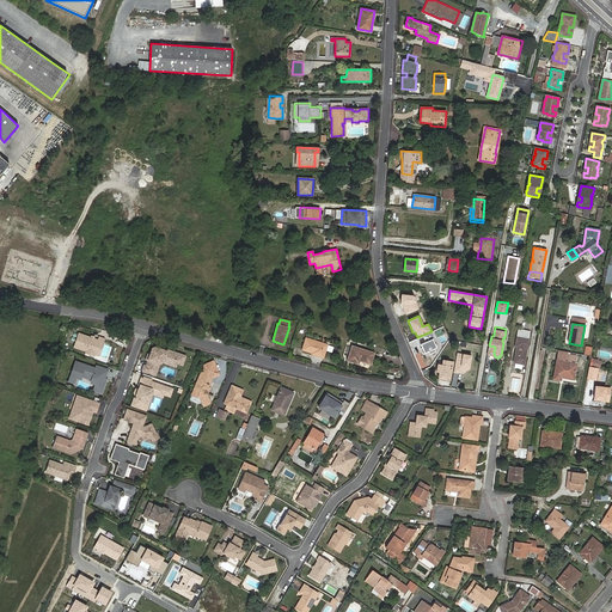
[(519,329),(515,347),(516,347),(514,362),(524,365),(528,340),(530,331),(519,329)]
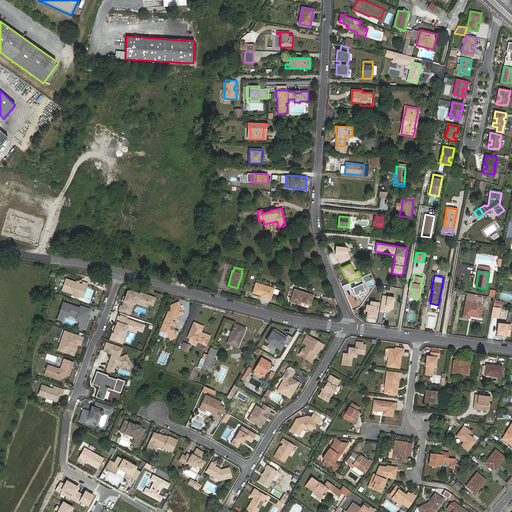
[(363,283),(361,277),(349,282),(347,283),(353,296),(364,291),(361,284),(363,283)]
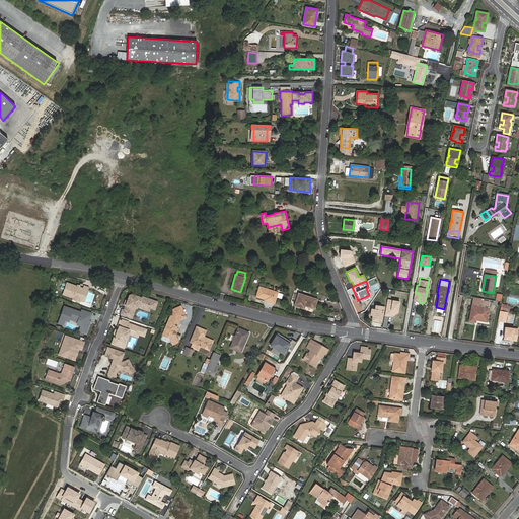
[(76,287),(66,283),(62,295),(73,298),(73,300),(75,301),(77,300),(83,302),(87,288),(83,287),(82,289),(79,288),(76,287)]
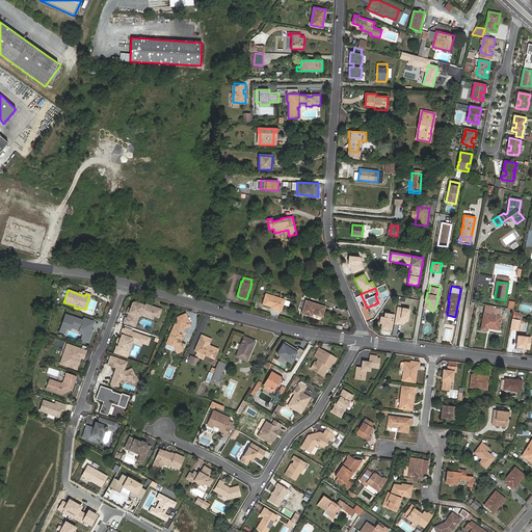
[(284,306),(286,300),(267,295),(264,304),(274,308),(274,309),(283,312),(284,306)]
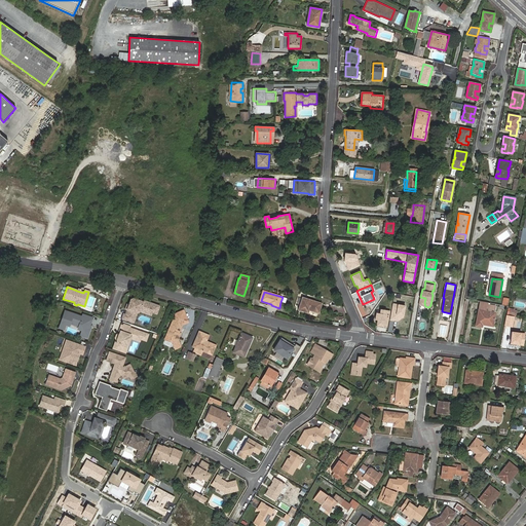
[(128,299),(121,318),(129,322),(135,308),(139,309),(139,308),(159,315),(161,308),(142,300),(141,302),(132,298),(128,299)]
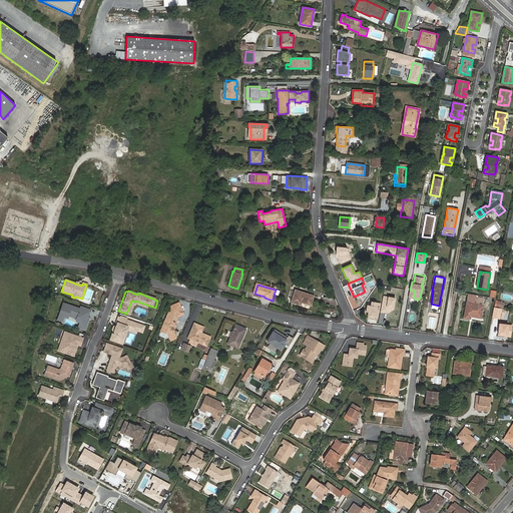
[(311,306),(313,297),(295,291),(291,302),(301,305),(301,303),(311,306)]
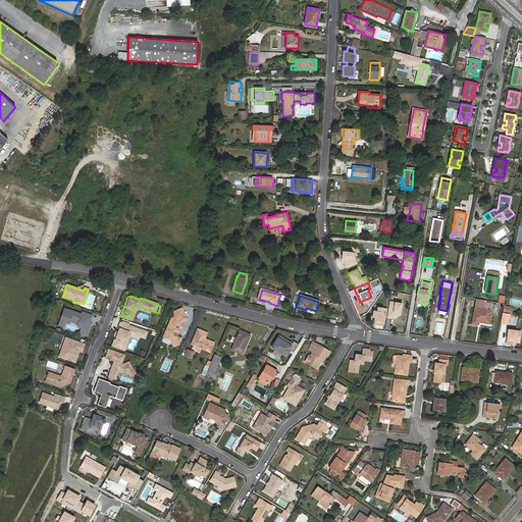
[(482,309),(483,301),(477,300),(472,323),(478,324),(479,322),(489,324),(491,310),(482,309)]
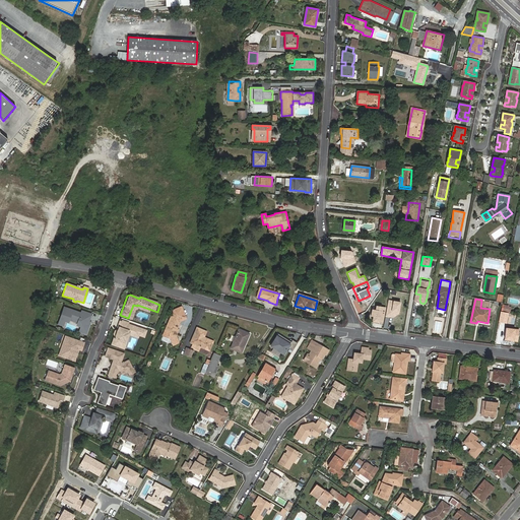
[(157,312),(137,305),(137,306),(133,305),(128,318),(130,318),(133,309),(136,308),(155,315),(157,312)]
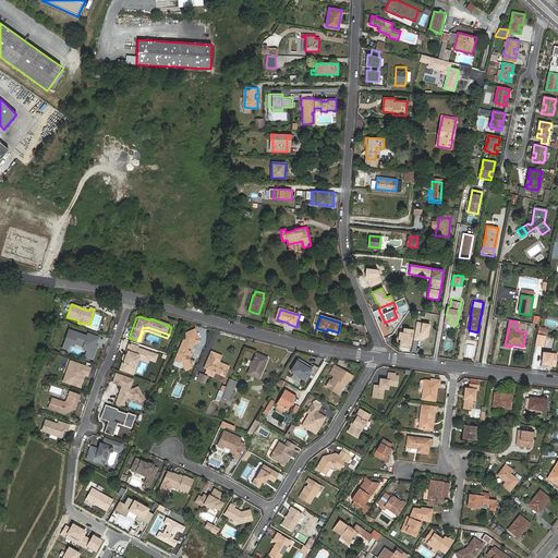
[(183,340),(178,350),(180,350),(178,354),(177,354),(173,360),(181,363),(184,372),(190,370),(190,367),(187,361),(190,358),(187,356),(189,353),(193,344),(199,341),(194,329),(186,332),(184,336),(185,336),(183,340)]
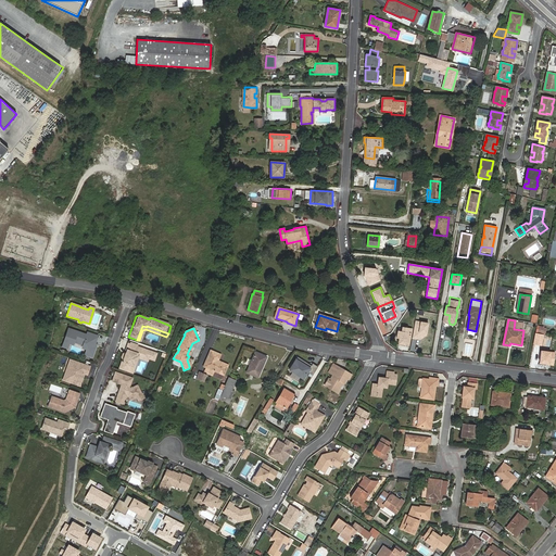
[(65,335),(62,346),(66,348),(68,343),(71,344),(73,343),(74,340),(83,343),(81,346),(83,349),(87,350),(86,354),(91,356),(95,348),(91,346),(92,344),(93,344),(97,337),(87,332),(86,336),(72,330),(70,337),(65,335)]
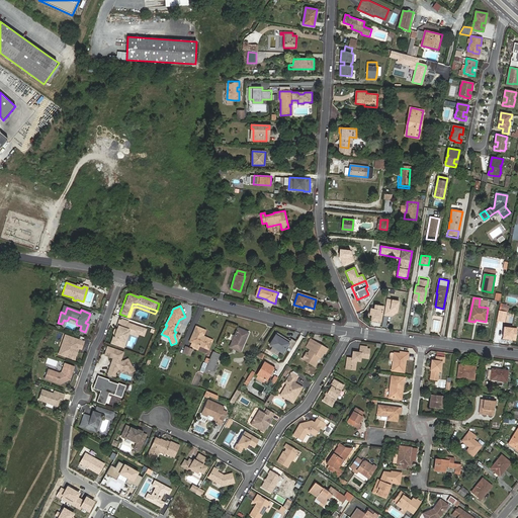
[(507,312),(499,311),(497,321),(504,322),(507,312)]
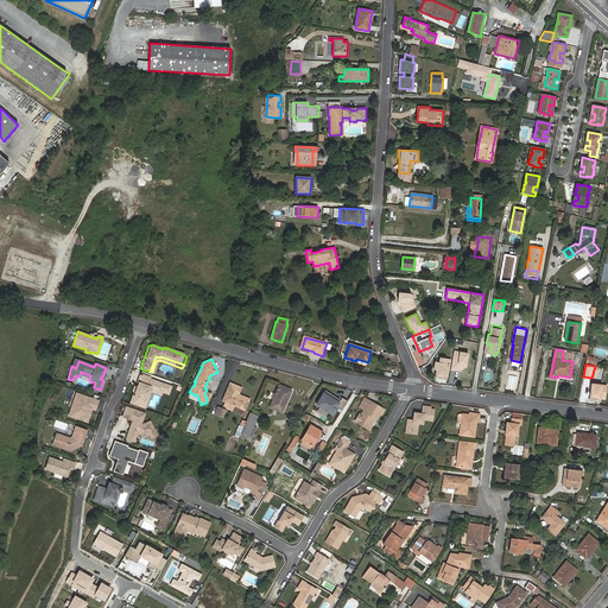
[(131,394),(128,401),(137,405),(139,398),(141,399),(146,388),(147,390),(149,388),(154,390),(154,388),(159,391),(165,393),(168,386),(147,378),(147,377),(141,374),(140,375),(138,375),(135,382),(137,382),(135,386),(134,392),(132,394),(131,394)]
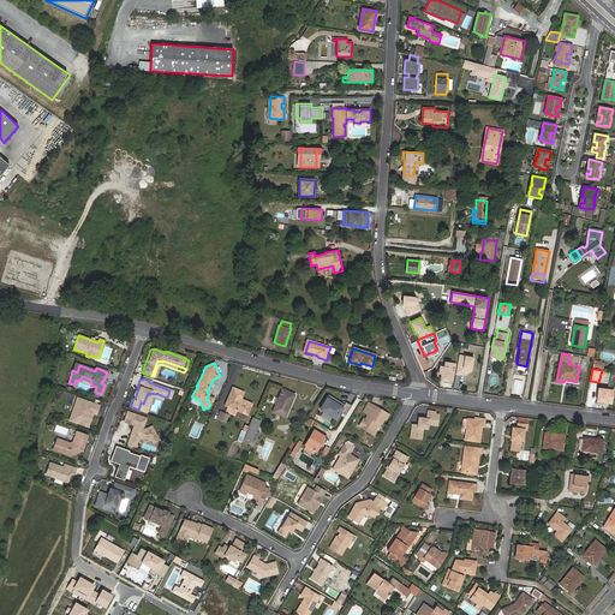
[(226,405),(227,405),(238,410),(248,415),(252,404),(240,399),(243,392),(233,388),(226,405)]
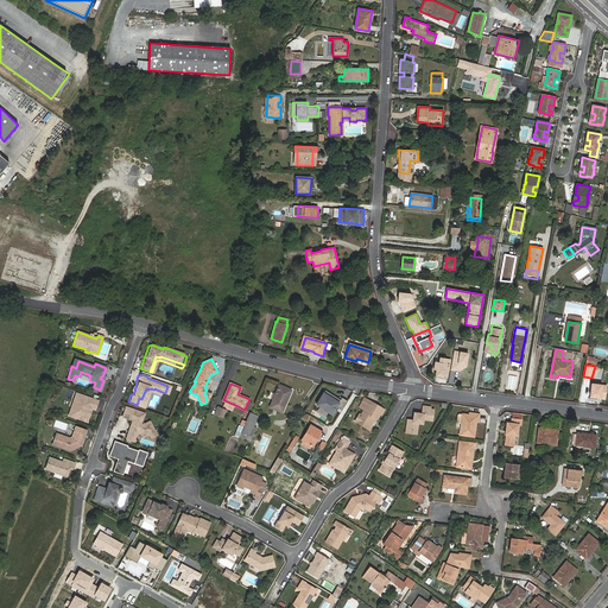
[(270,407),(282,413),(292,391),(279,385),(270,407)]
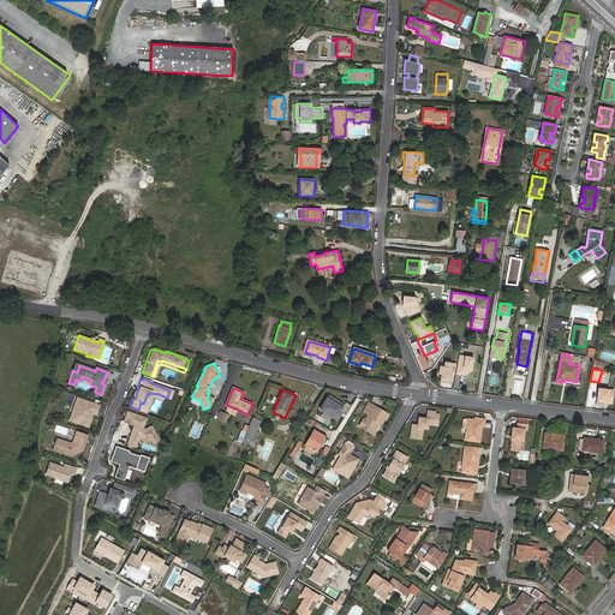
[(143,411),(149,394),(148,393),(143,404),(141,402),(138,410),(143,411)]
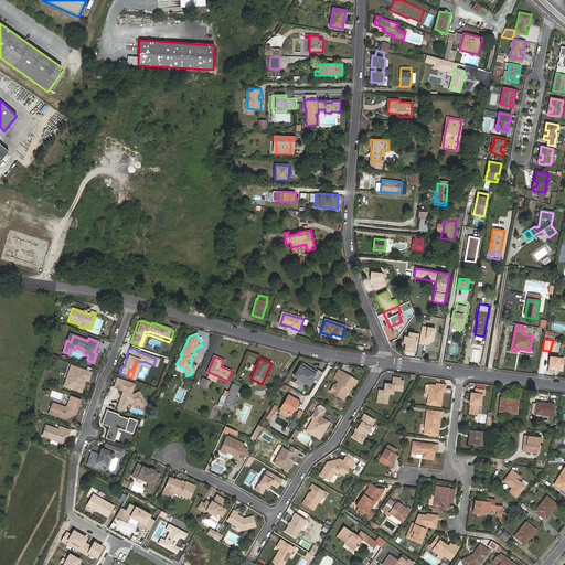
[(309,384),(313,377),(318,381),(323,372),(318,369),(316,372),(311,369),(307,365),(307,364),(302,362),(294,375),(298,377),(306,382),(309,384)]
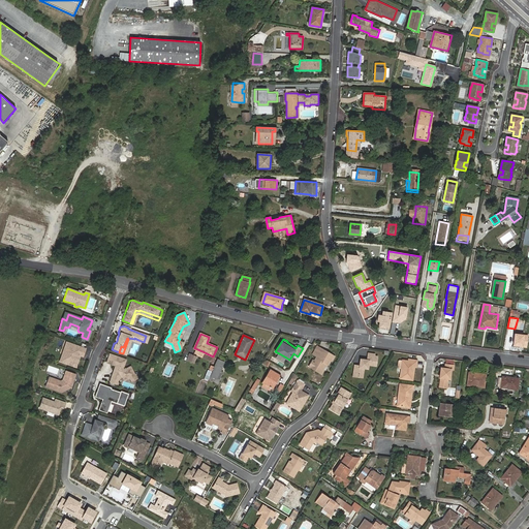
[(85,349),(66,343),(62,355),(64,356),(62,363),(74,368),(79,355),(80,356),(83,358),(85,349)]
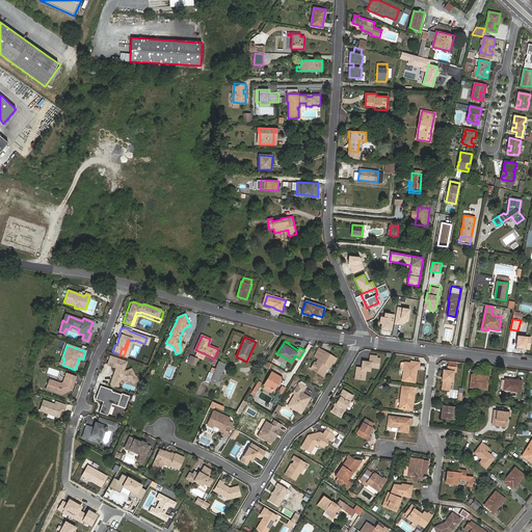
[(327,366),(330,368),(334,363),(335,364),(337,360),(320,349),(315,356),(320,360),(317,364),(318,366),(315,371),(323,376),(327,369),(326,368),(327,366)]
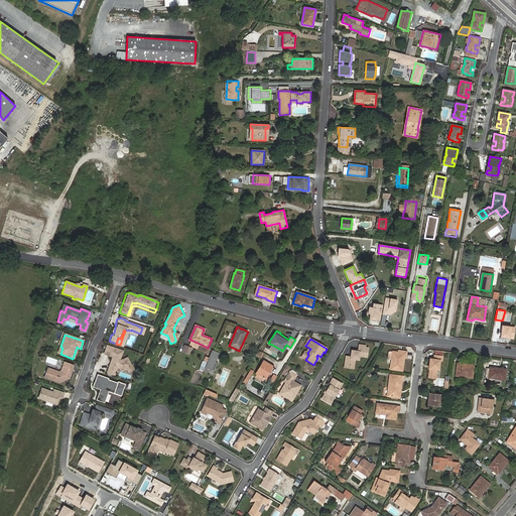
[(276,353),(279,349),(272,345),(269,349),(276,353)]
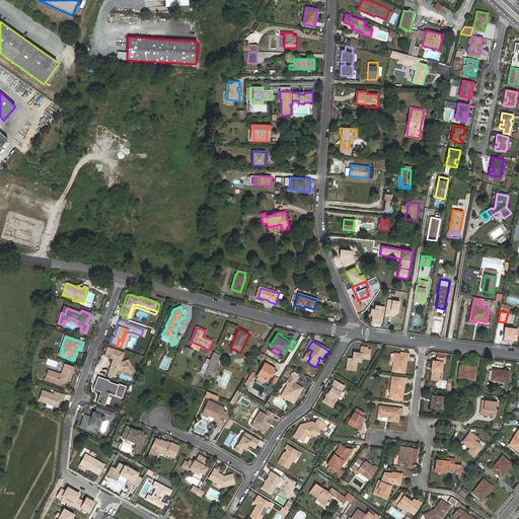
[(356,353),(353,355),(353,359),(349,359),(347,369),(352,370),(352,366),(357,367),(357,361),(359,361),(362,359),(362,358),(370,359),(371,350),(368,349),(368,347),(361,347),(360,353),(356,353)]
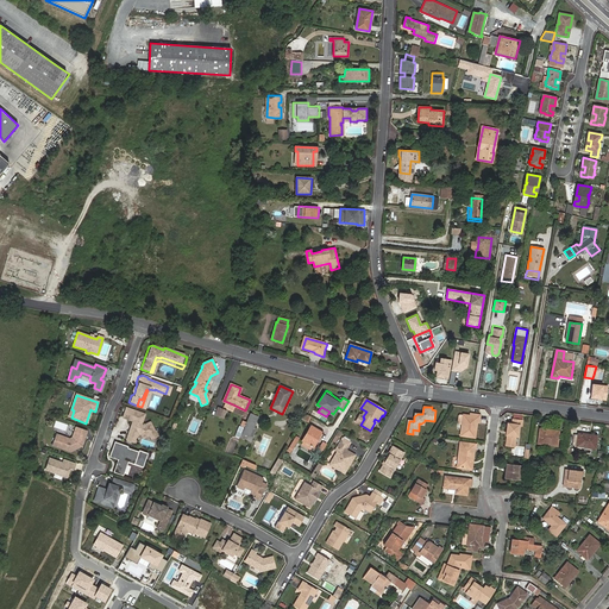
[(144,415),(126,408),(123,418),(132,421),(135,425),(132,433),(130,432),(126,440),(135,443),(138,434),(142,435),(143,439),(149,435),(155,433),(150,422),(145,425),(142,424),(144,415)]
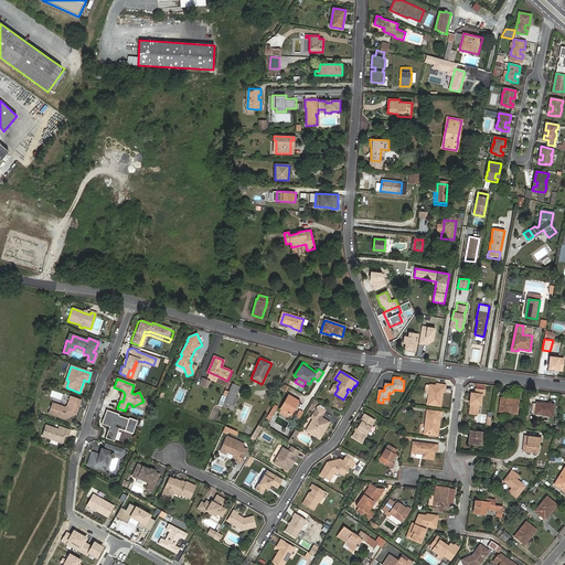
[(441,391),(444,391),(445,392),(446,385),(437,383),(436,385),(430,384),(429,393),(427,403),(441,405),(443,397),(440,396),(441,391)]
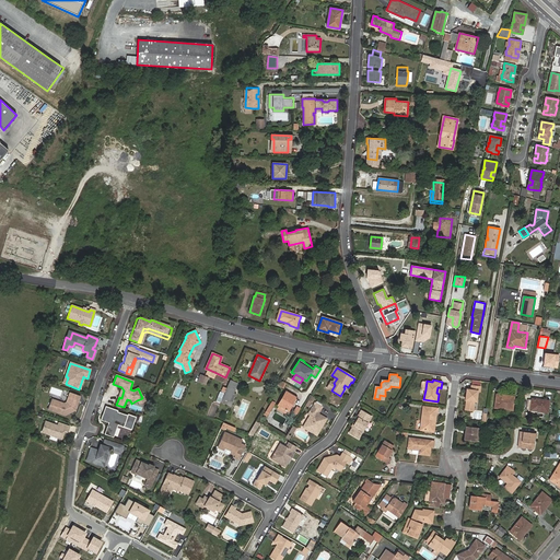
[(224,393),(221,401),(231,406),(235,395),(233,394),(237,384),(230,381),(224,393)]
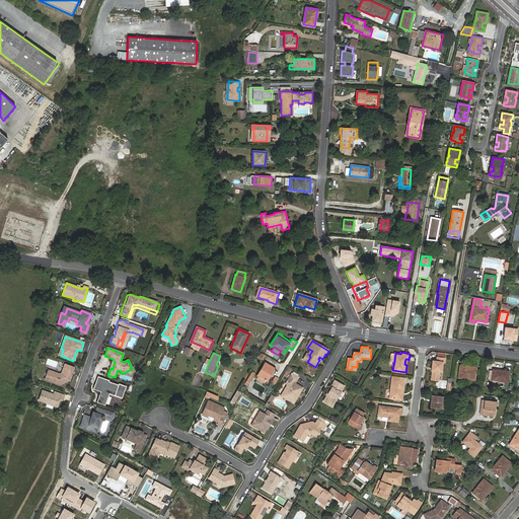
[(444,358),(436,357),(436,361),(432,360),(430,370),(432,370),(430,378),(437,379),(439,371),(440,371),(442,362),(443,362),(444,358)]
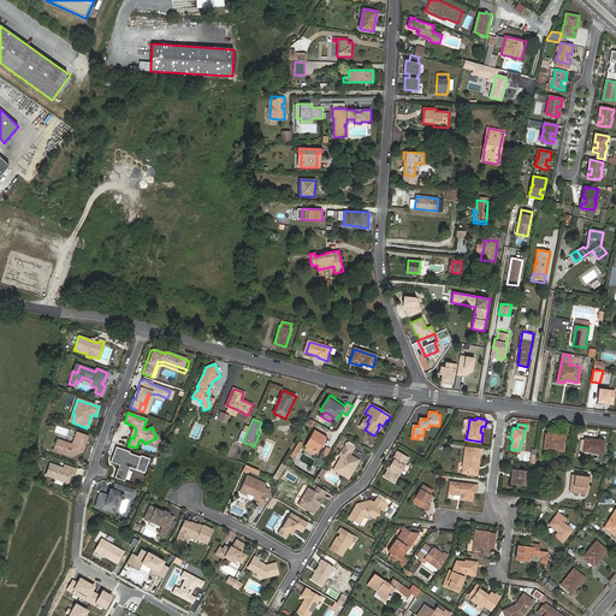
[(317,452),(325,438),(315,432),(307,446),(304,450),(314,455),(317,452)]
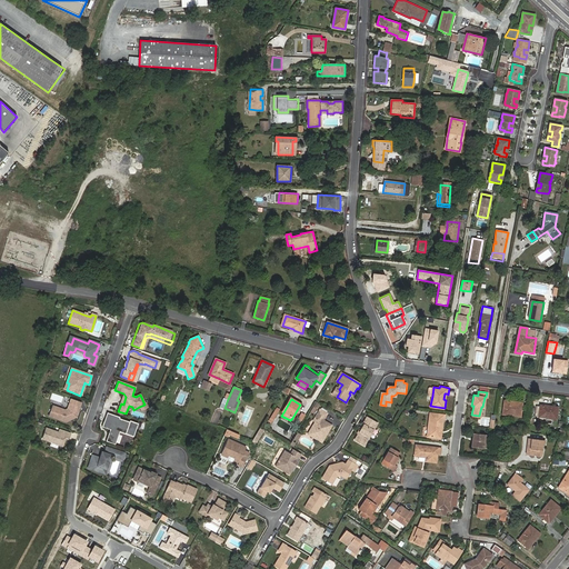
[(76,418),(81,403),(71,400),(68,410),(66,411),(52,407),(49,417),(66,423),(68,422),(68,419),(72,418),(75,419),(76,418)]
